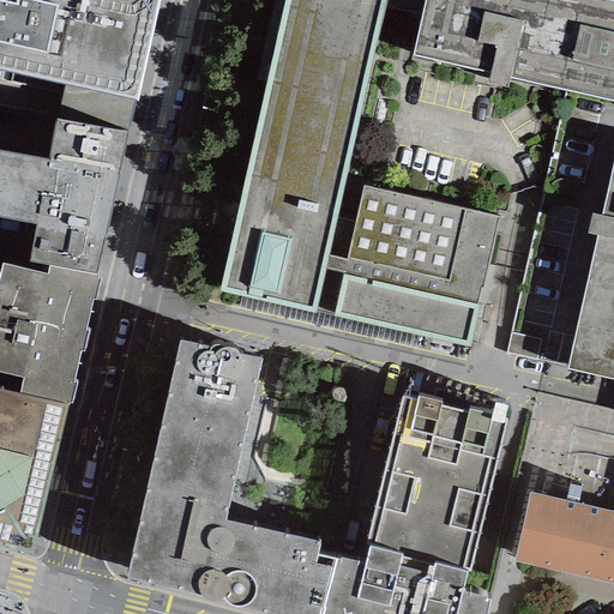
[(0,0),(0,68),(136,98),(157,0),(0,0)]
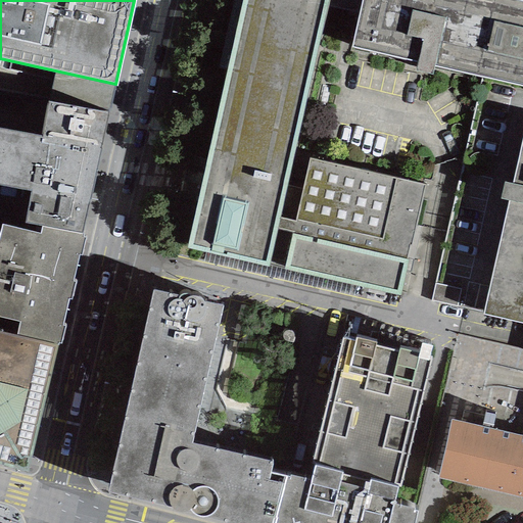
[(328,0),(241,0),(186,248),(269,267),(277,228),(292,232),(284,270),(399,295),(424,185),(308,159),(295,222),(279,219),(328,0)]
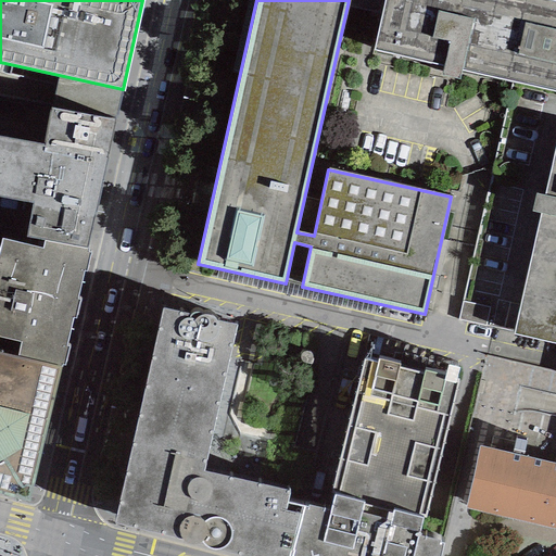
[(555,0),(384,0),(375,51),(555,90),(555,0)]
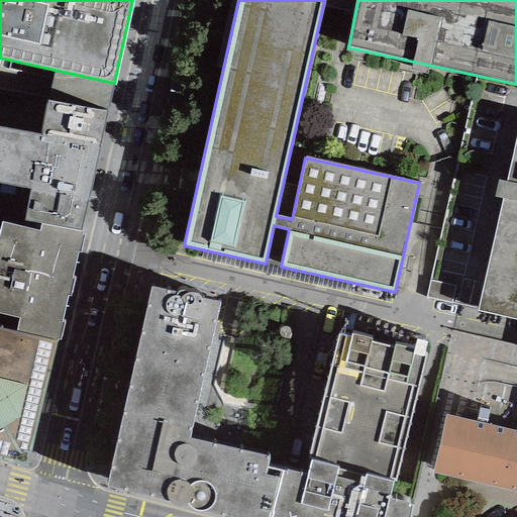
[(46,100),(39,134),(29,189),(23,221),(40,224),(82,232),(106,111),(46,100)]
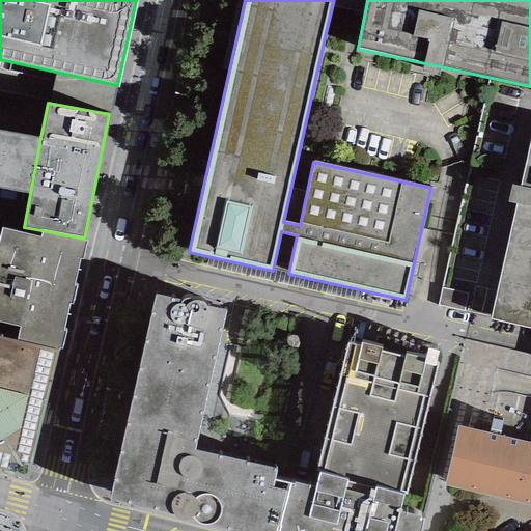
[(0,188),(30,194),(40,138),(0,130),(0,188)]
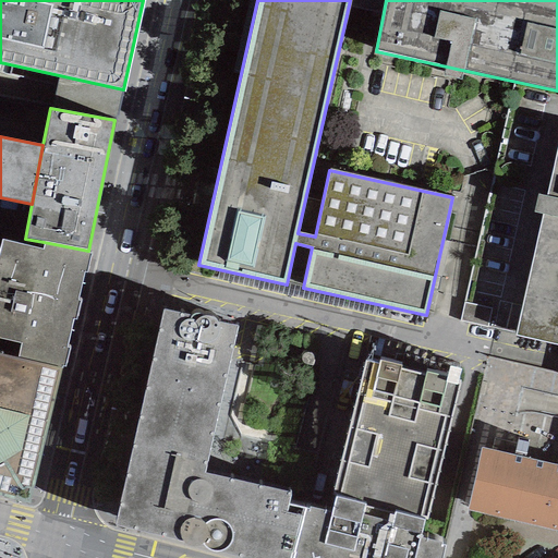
[(533,213),(542,214),(514,336),(557,344),(557,371),(557,372),(557,141),(546,195),(537,193),(533,213)]
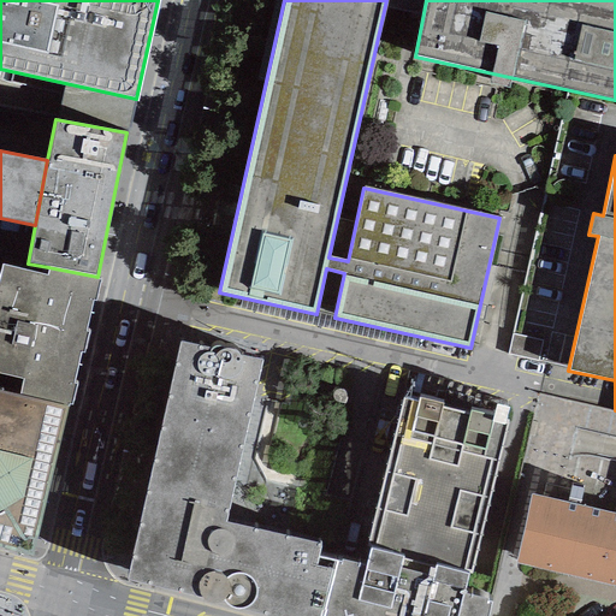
[(98,279),(98,277),(48,267),(46,274),(1,265),(0,272),(0,373),(23,379),(19,397),(67,408),(71,407),(76,384),(72,383),(80,351),(84,351),(89,331),(86,330),(93,298),(95,300),(100,279),(98,279)]
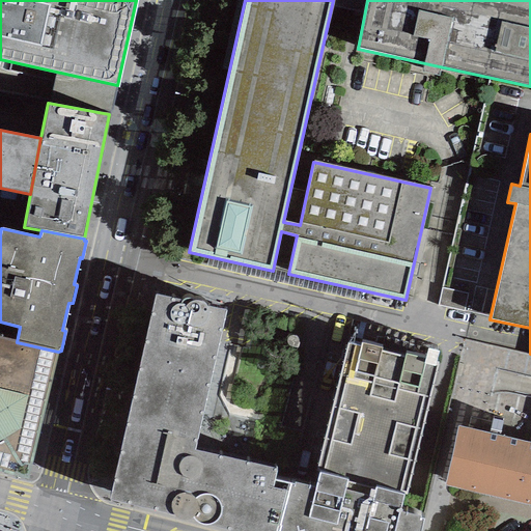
[(226,311),(156,294),(110,501),(174,516),(178,519),(184,519),(191,518),(195,522),(201,524),(216,529),(225,530),(277,530),(289,482),(275,480),(276,469),(193,451),(226,311)]
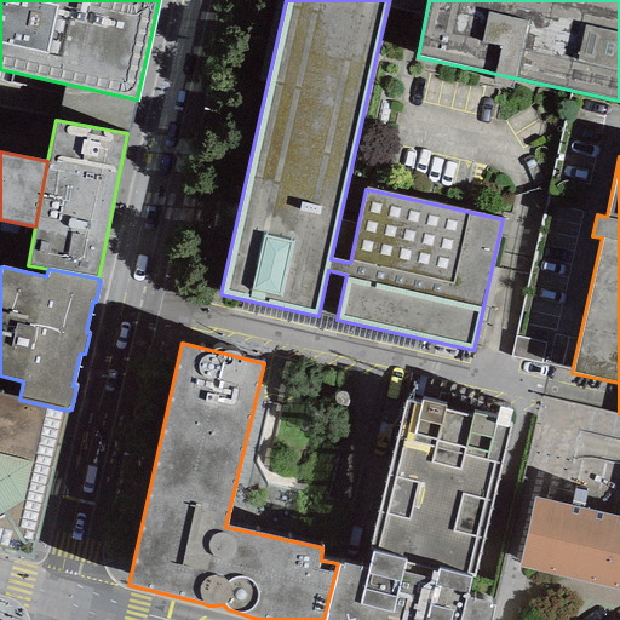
[(19,400),(0,394),(0,547),(30,556),(68,411),(19,400)]
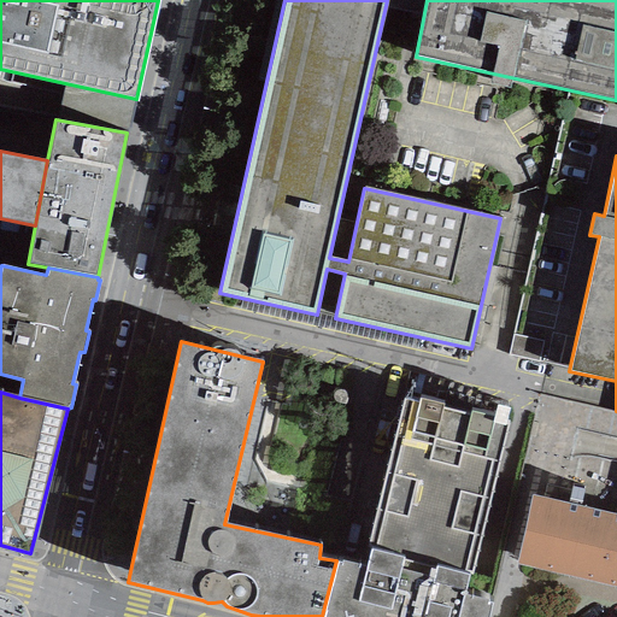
[(418,404),(404,399),(366,545),(370,546),(364,565),(338,558),(336,560),(322,616),(488,616),(493,599),(468,592),(510,427),(494,422),(495,418),(471,412),(470,417),(444,410),(445,405),(419,399),(418,404)]
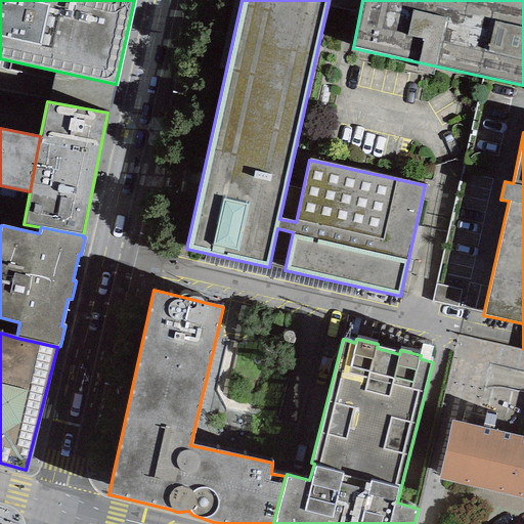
[(523,437),(452,422),(439,478),(523,496),(523,437)]
